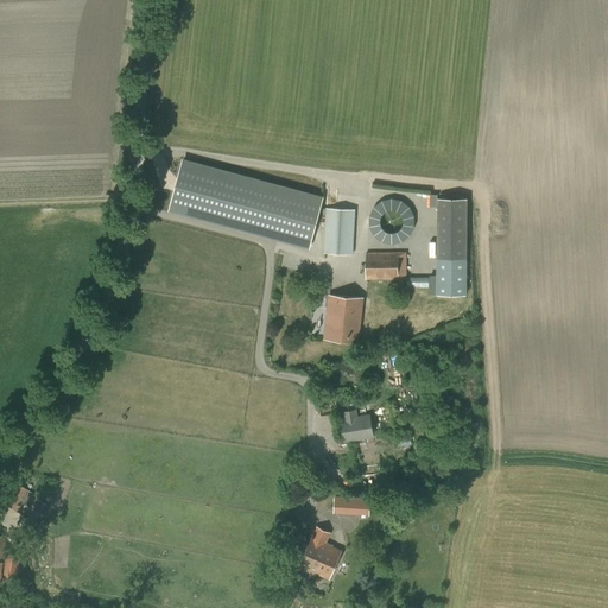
[(183,158),(169,211),(310,249),(324,196),(183,158)]
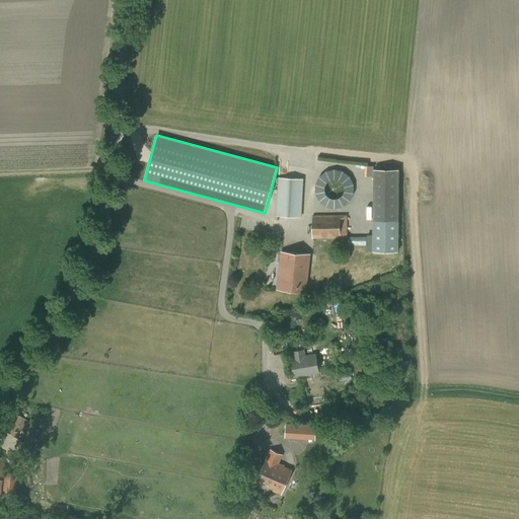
[(312,179),(325,211),(358,198),(345,166),(312,179)]
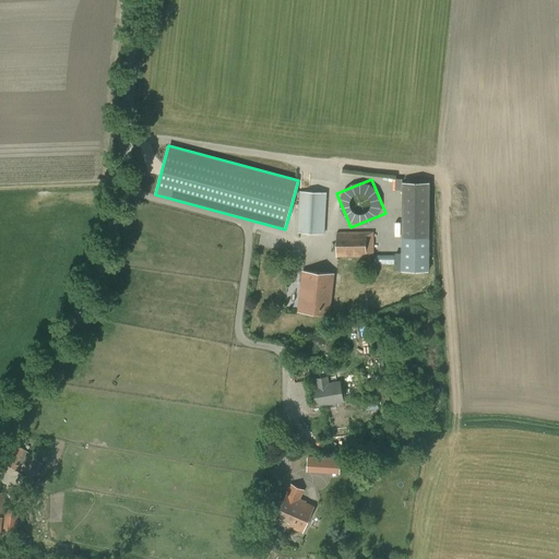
[(402,182),(402,271),(429,271),(429,182),(402,182)]
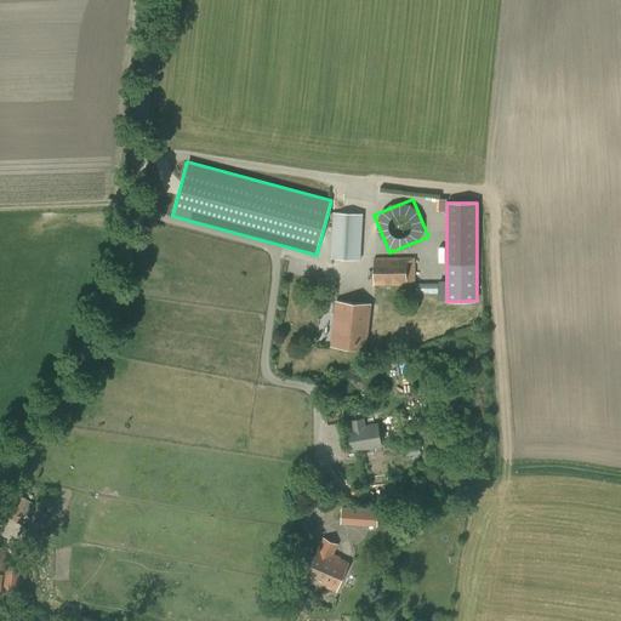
[(334,212),(331,258),(360,260),(363,214),(334,212)]
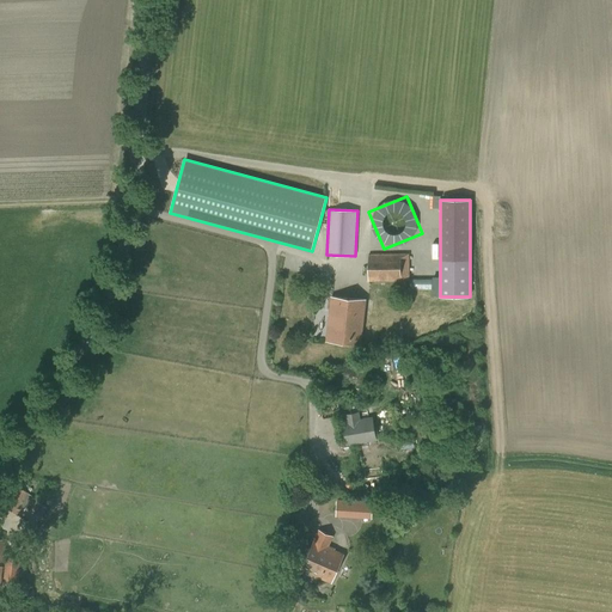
[(409,254),(368,254),(368,282),(401,281),(401,280),(409,281),(409,254)]
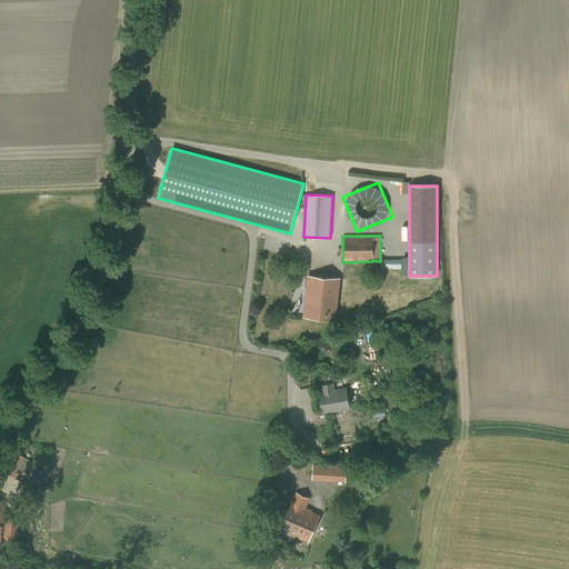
[(305,317),(335,320),(339,279),(309,276),(305,317)]
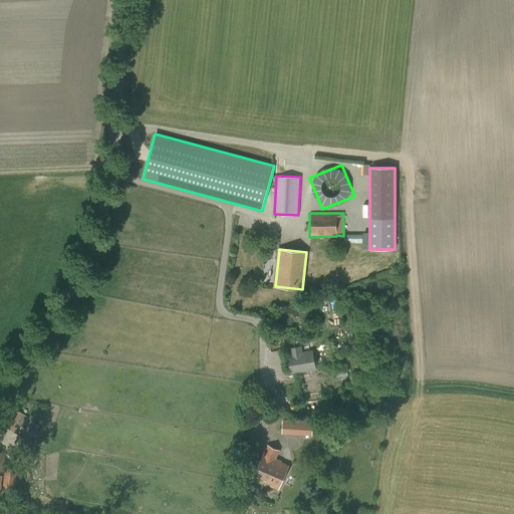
[(290,348),(291,353),(288,354),(291,372),(315,368),(312,351),(301,352),(297,327),(268,331),(271,351),(290,348)]
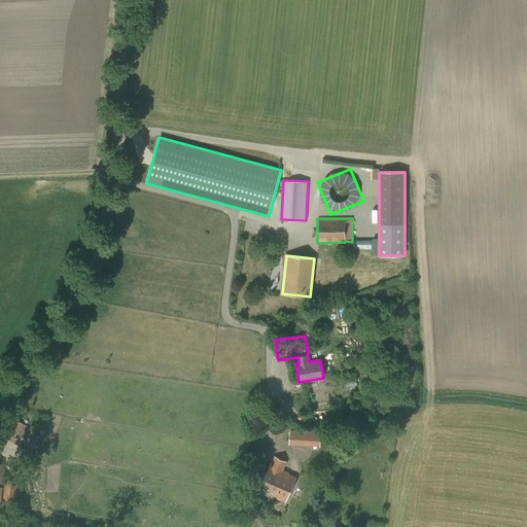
[(19,430),(23,424),(8,413),(0,423),(0,432),(15,445),(23,434),(19,430)]
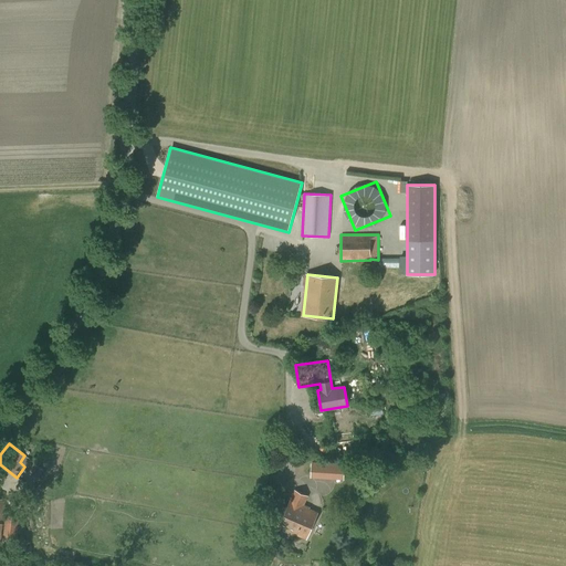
[(18,478),(31,488),(43,470),(30,460),(18,478)]
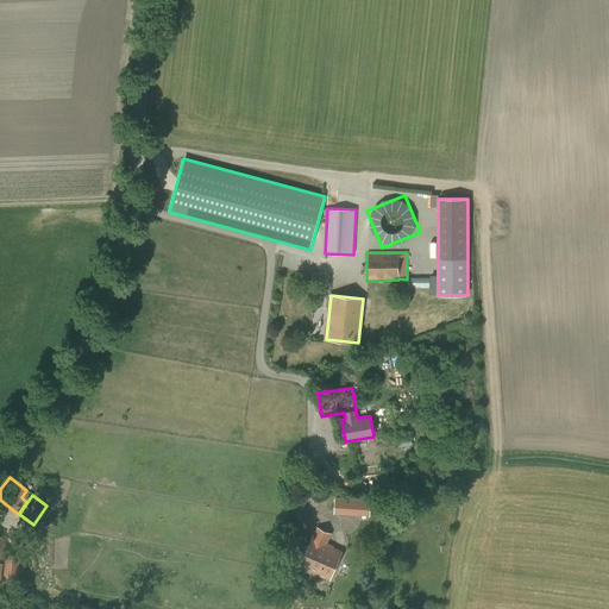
[(363,498),(338,498),(337,515),(372,515),(374,507),(363,507),(363,498)]
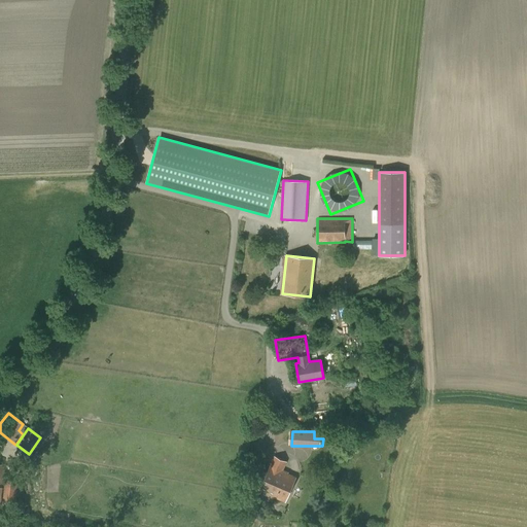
[(259,490),(285,502),(296,478),(282,471),(286,463),(274,457),(259,490)]
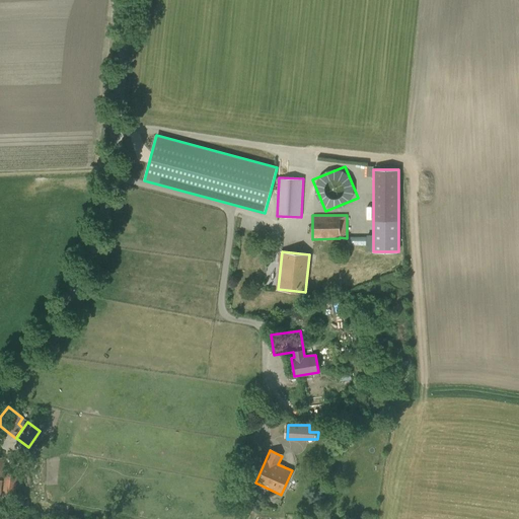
[(5,472),(3,494),(15,495),(17,473),(5,472)]
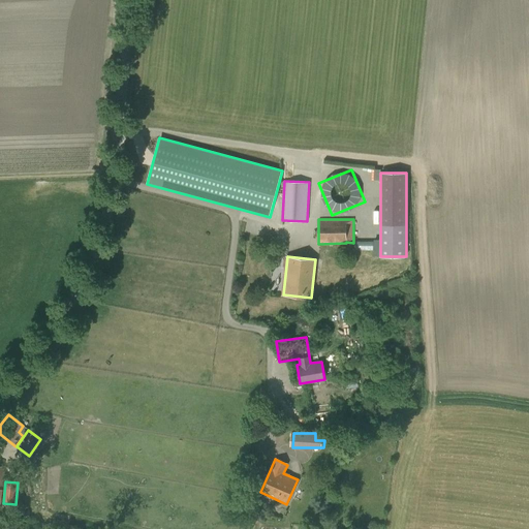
All buildings are outlined.
